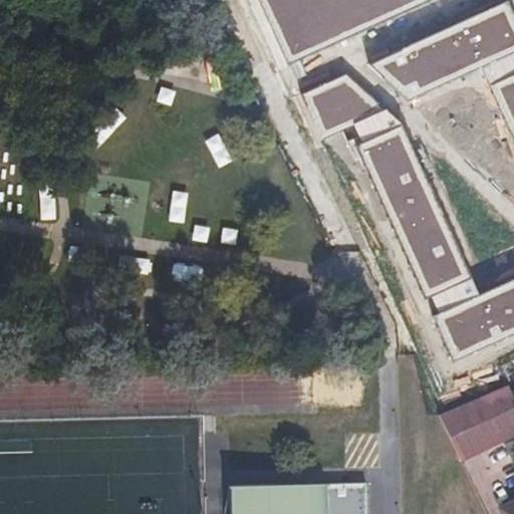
[(258,0),(288,64),(428,0),(258,0)]
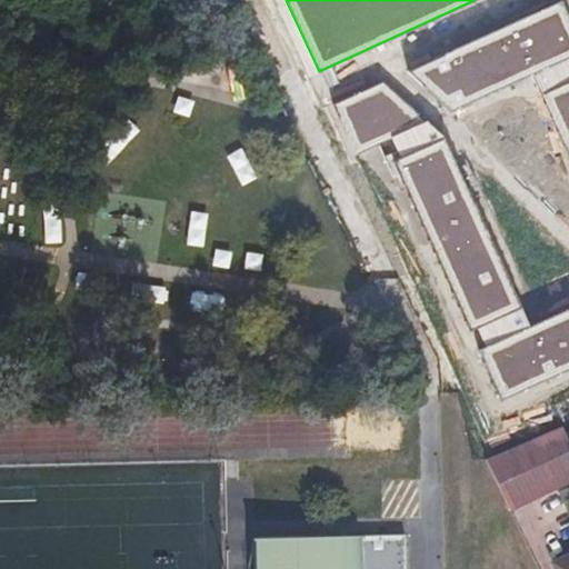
[(568,12),(563,1),(411,71),(455,109),(532,73),(568,153),(568,12)]
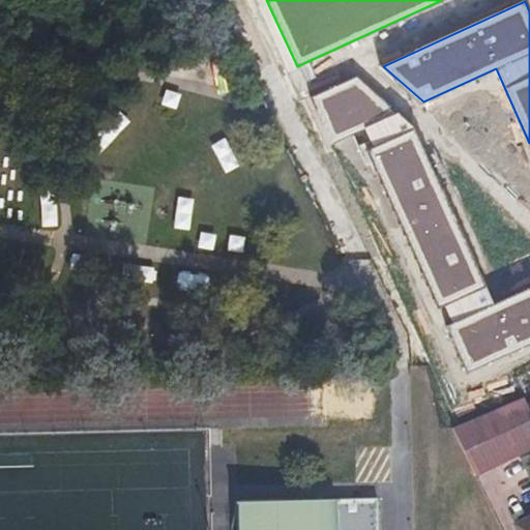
[(529,343),(529,289),(495,304),(414,128),(356,79),(313,98),(332,143),(357,131),(438,307),(444,304),(453,324),(447,326),(468,372),(529,343)]
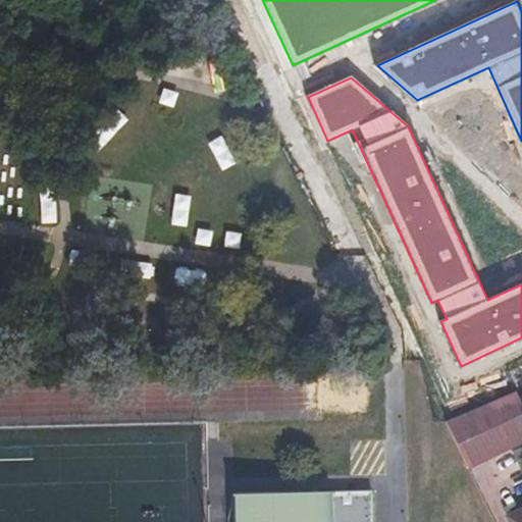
[(455,418),(465,441),(475,464),(521,444),(521,394),(521,392),(455,418)]
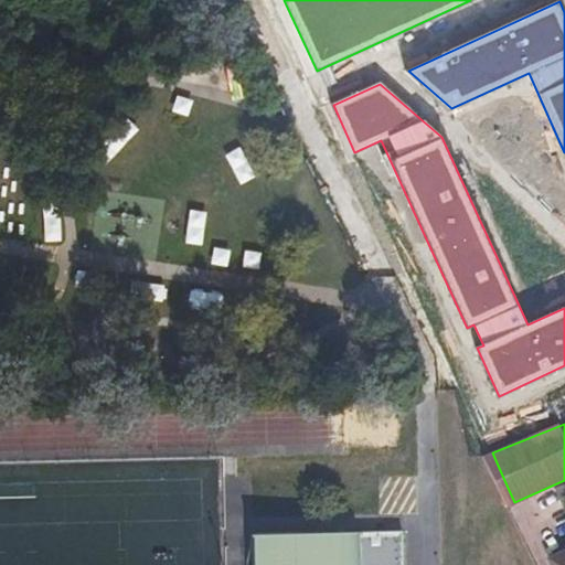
[(266,523),(265,564),(415,564),(416,524),(266,523)]
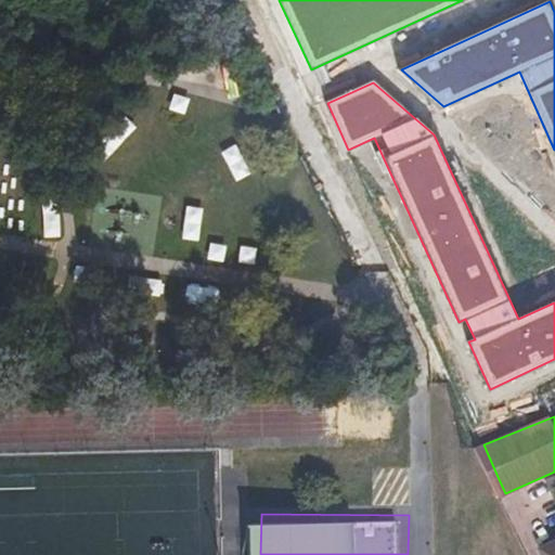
[(545,554),(554,554),(554,541),(542,546),(545,554)]
